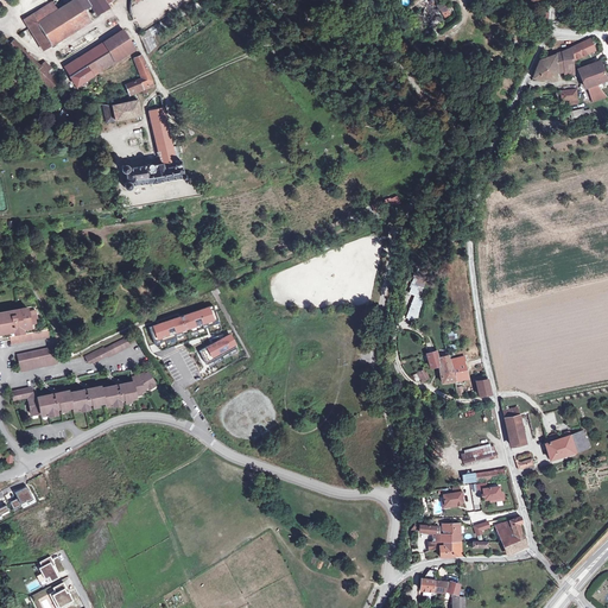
[(90,21),(83,11),(76,0),(73,0),(70,2),(58,10),(37,24),(51,45),(90,21)]
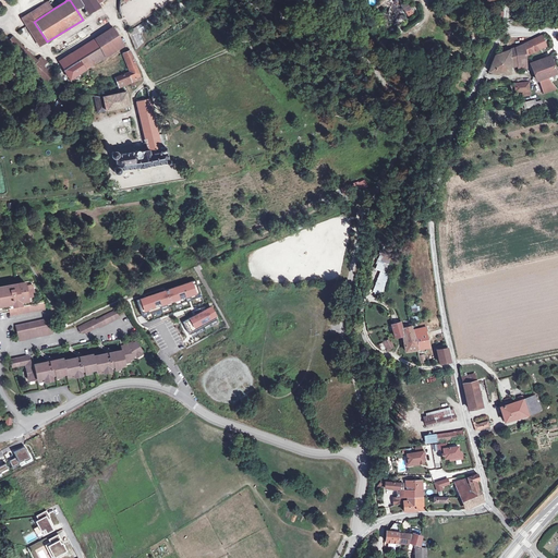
[(62,0),(64,2),(67,0),(70,0),(76,10),(84,4),(88,13),(100,7),(98,3),(104,0),(62,0)]
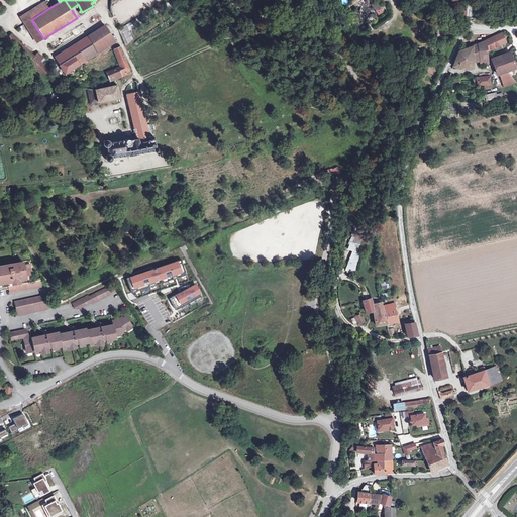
[(353,0),(346,5),(348,10),(364,1),(363,0),(353,0)]
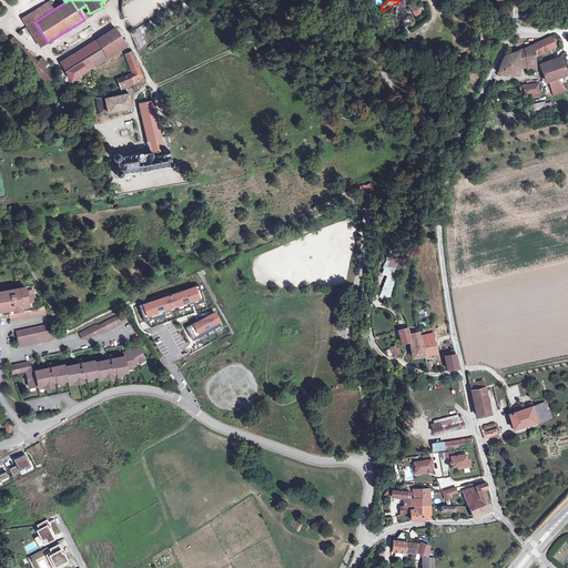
[(406,0),(402,0),(411,10),(413,9),(408,2),(406,0)]
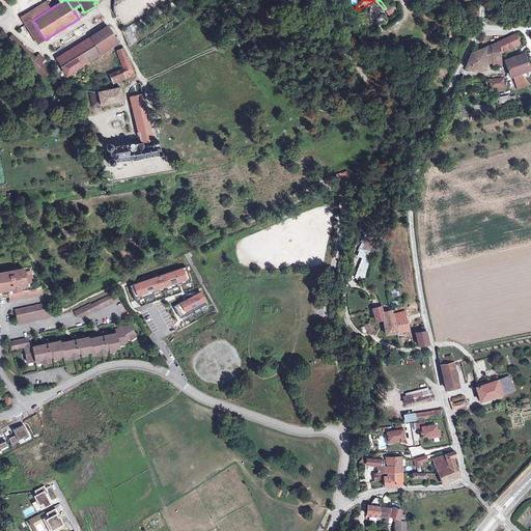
[(386,0),(385,0),(382,2),(386,8),(390,14),(394,10),(386,0)]
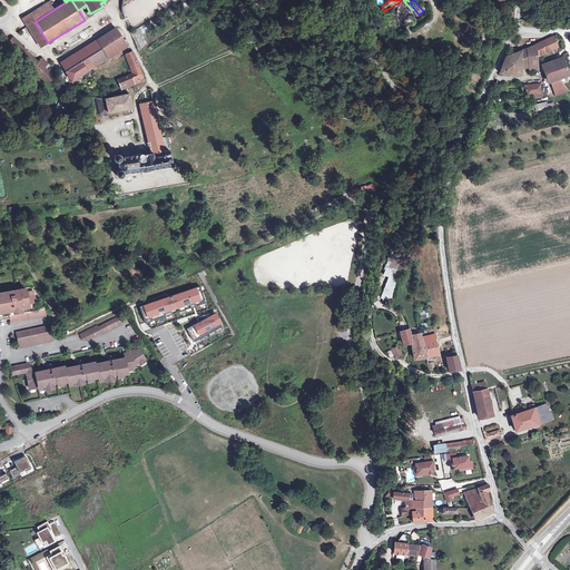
[(35,22),(55,9),(49,1),(22,18),(40,47),(48,42),(35,22)]
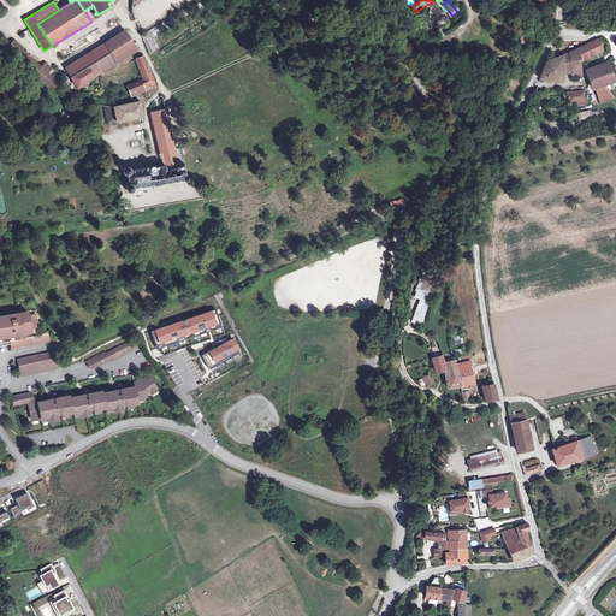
[(437,27),(438,28),(439,27),(440,27),(444,24),(431,10),(424,16),(436,28),(437,27)]
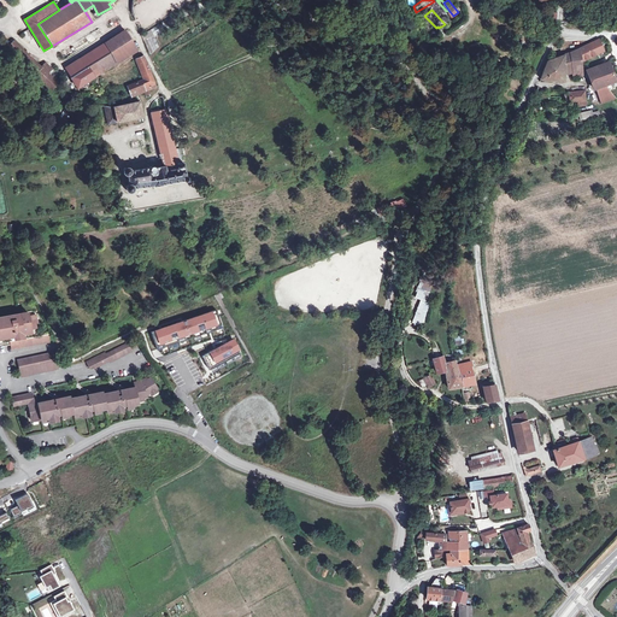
[(546,18),(550,19),(548,25),(554,27),(556,13),(547,12),(546,18)]
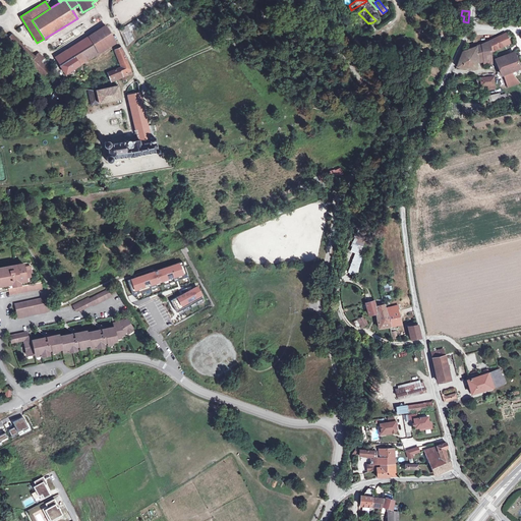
[(89,37),(98,54),(116,43),(106,25),(89,37)]
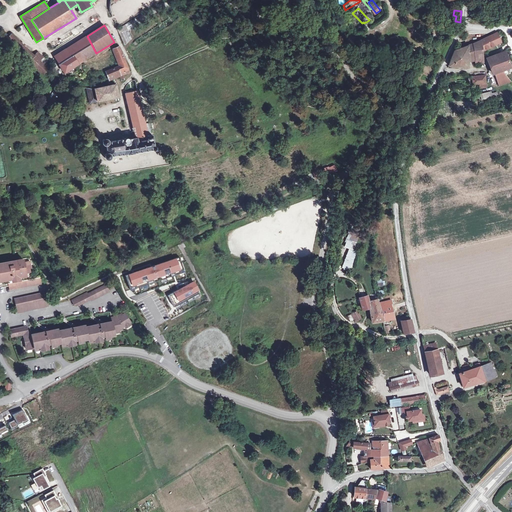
[(54,41),(58,47),(80,33),(76,27),(54,41)]
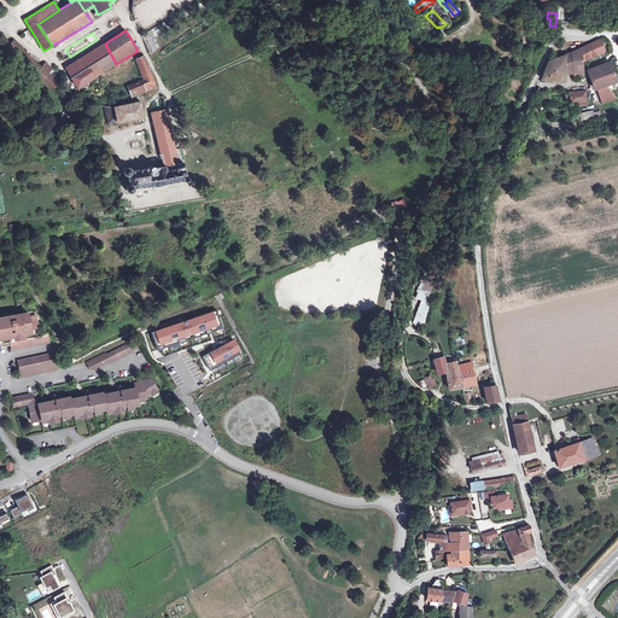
[(600,40),(581,48),(582,62),(605,52),(600,40)]
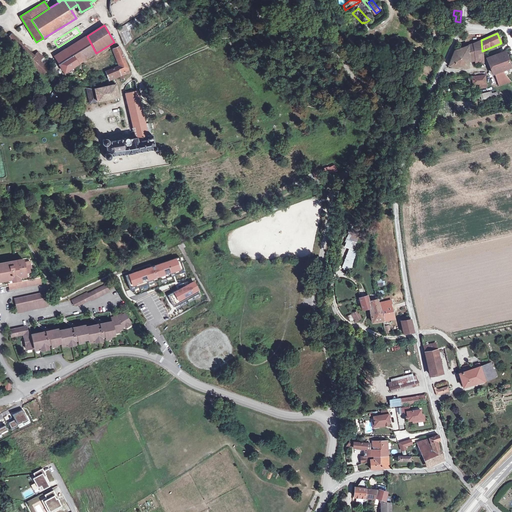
[(39,60),(34,55),(12,34),(7,39),(12,44),(11,44),(43,74),(47,70),(48,69),(39,60)]
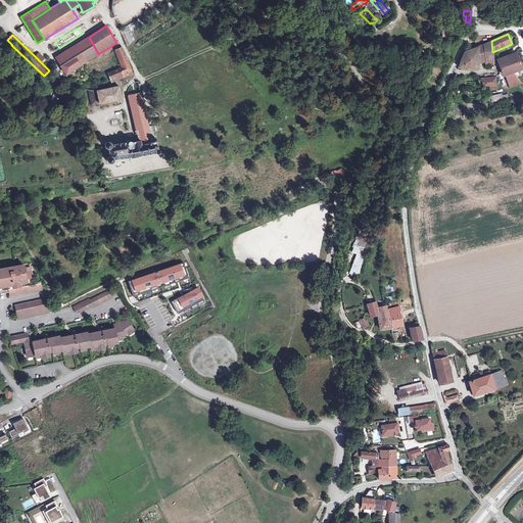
[(98,54),(89,37),(56,57),(60,64),(74,56),(79,65),(98,54)]
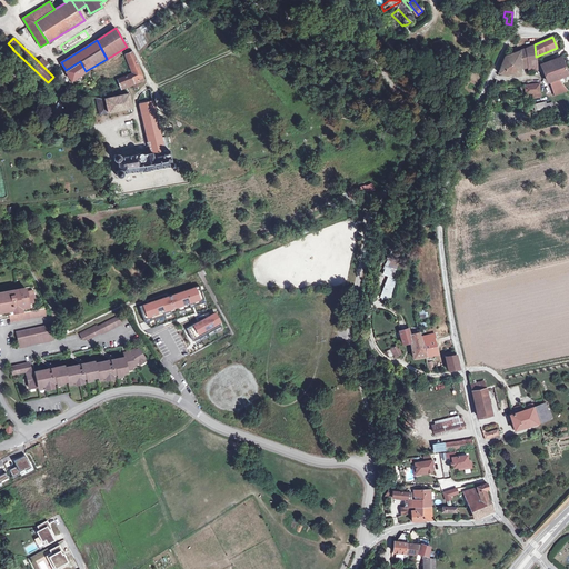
[(536,57),(535,45),(520,51),(505,57),(499,72),(520,76),(520,66),(528,65),(537,62),(536,57)]
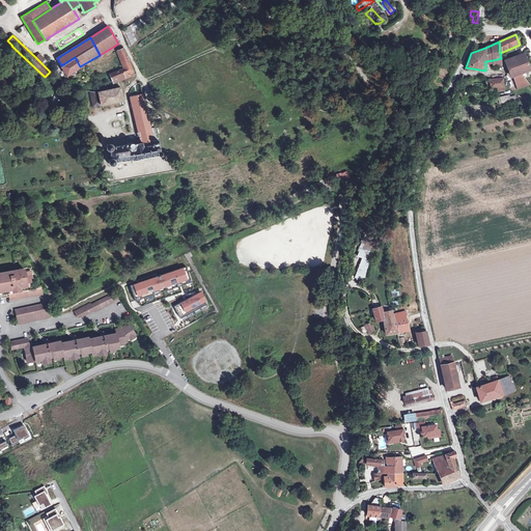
[(122,70),(127,78),(135,75),(123,48),(117,51),(124,68),(122,70)]
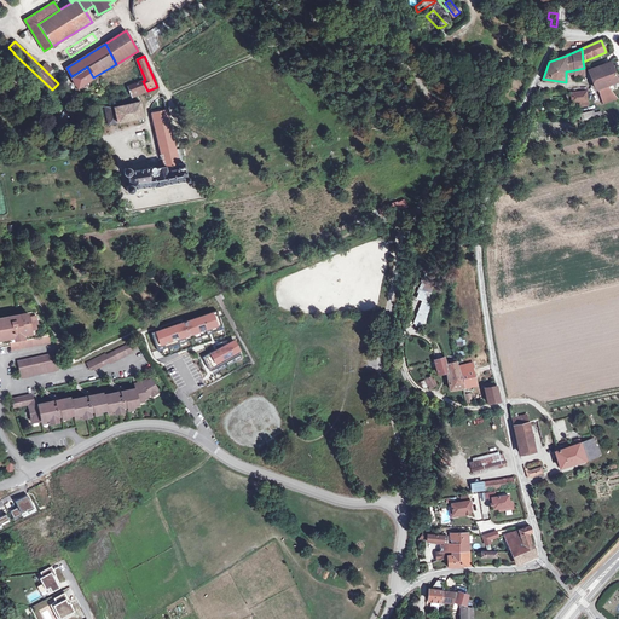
[(46,62),(41,67),(47,73),(52,68),(46,62)]
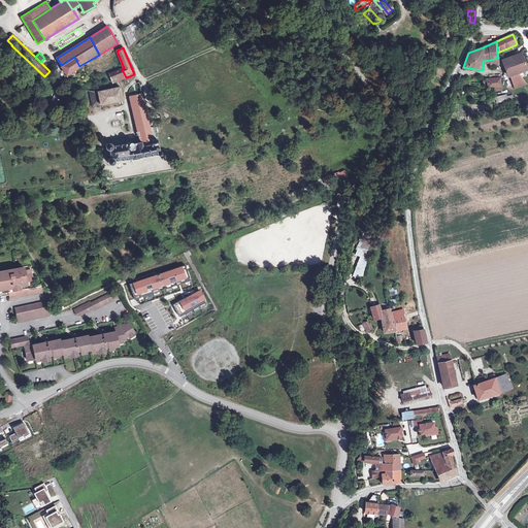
[(518,73),(527,70),(521,54),(503,60),(508,76),(518,73)]
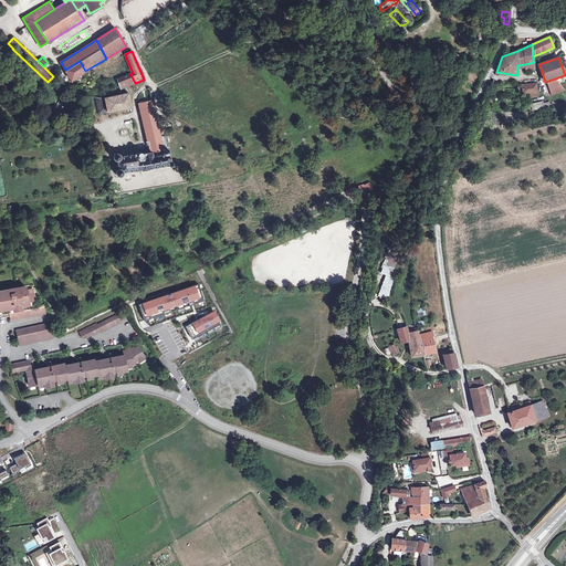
[(80,61),(65,70),(71,80),(85,71),(80,61)]
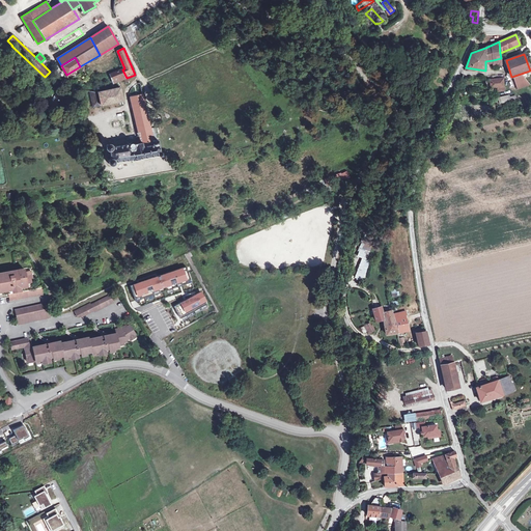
[(124,79),(120,70),(110,75),(113,83),(124,79)]
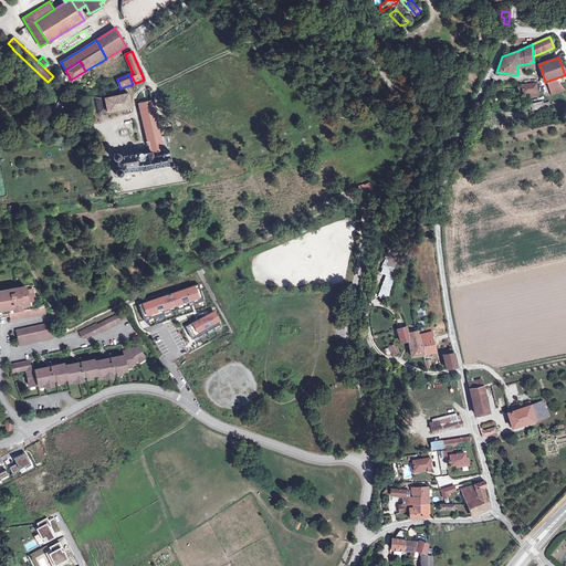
[(555,79),(545,82),(551,95),(564,90),(555,79)]
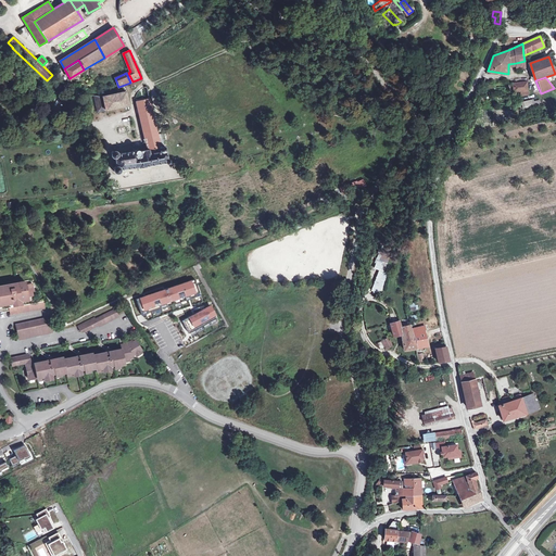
[(527,91),(527,83),(514,84),(514,92),(527,91)]
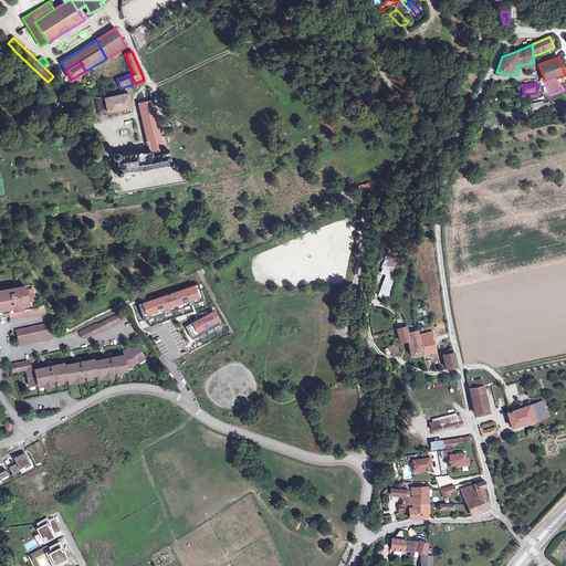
[(130,107),(128,93),(104,98),(96,97),(100,114),(130,107)]
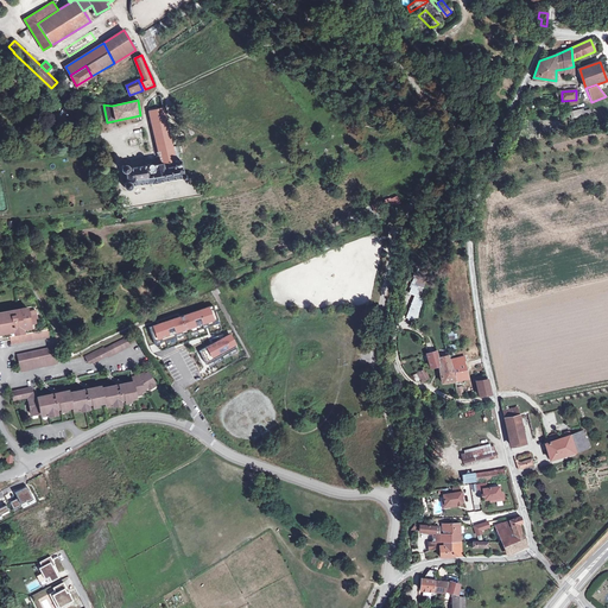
[(570,112),(571,119),(593,114),(590,107),(570,112)]
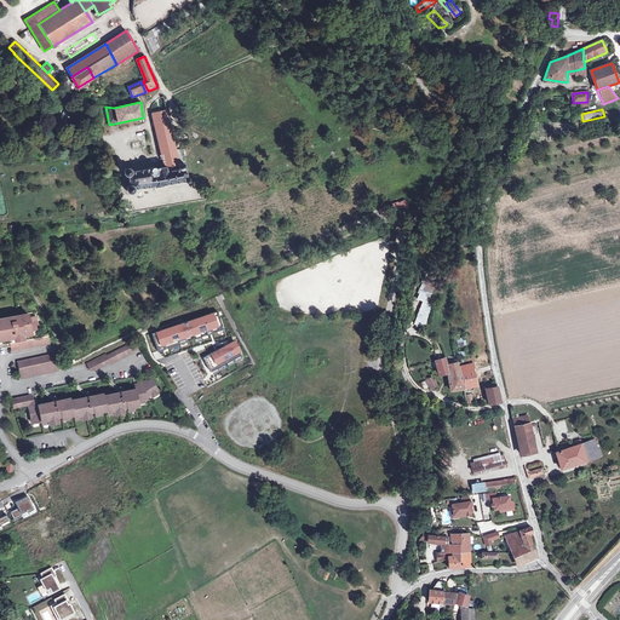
[(131,170),(130,170),(130,168),(128,168),(127,168),(126,168),(125,170),(124,170),(124,171),(124,172),(124,173),(124,174),(125,176),(126,176),(127,176),(128,176),(130,185),(128,185),(127,185),(127,187),(126,187),(126,188),(126,189),(126,190),(126,191),(127,191),(127,193),(128,193),(130,193),(131,193),(132,193),(132,191),(133,191),(133,190),(133,189),(133,188),(154,185),(154,187),(162,185),(162,184),(188,181),(187,178),(184,165),(183,165),(181,149),(176,150),(167,112),(153,115),(165,167),(156,168),(155,167),(154,167),(151,167),(150,168),(150,170),(131,172),(131,171),(131,170)]
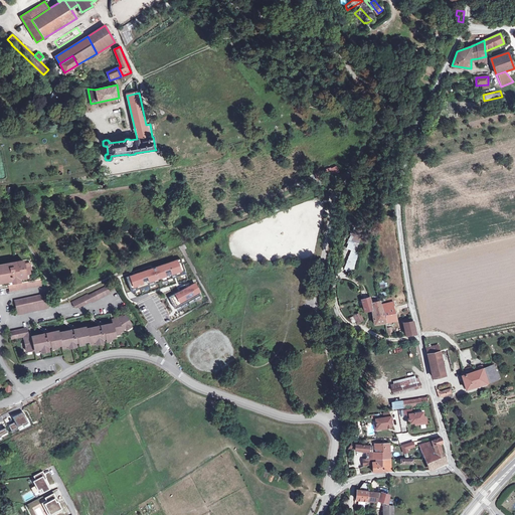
[(336,165),(323,170),(327,180),(340,176),(336,165)]
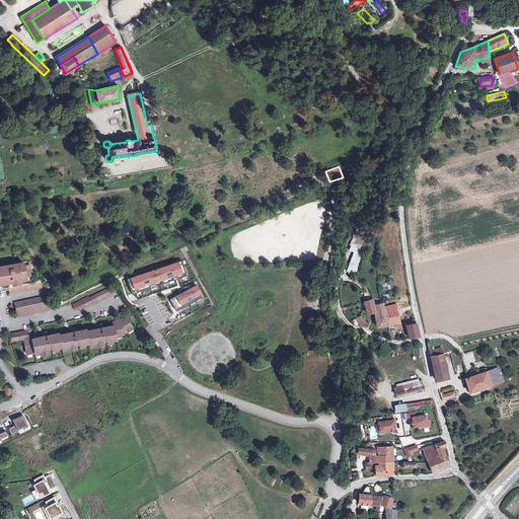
[(355,252),(347,271),(355,275),(363,254),(360,253),(364,242),(353,238),(349,249),(355,252)]
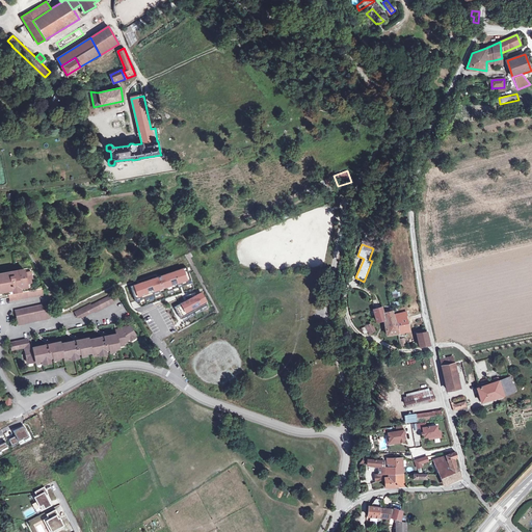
[(0,288),(2,288),(2,290),(8,289),(8,290),(16,289),(15,288),(21,287),(20,285),(31,283),(31,278),(33,277),(32,270),(25,271),(25,267),(0,271),(0,288)]
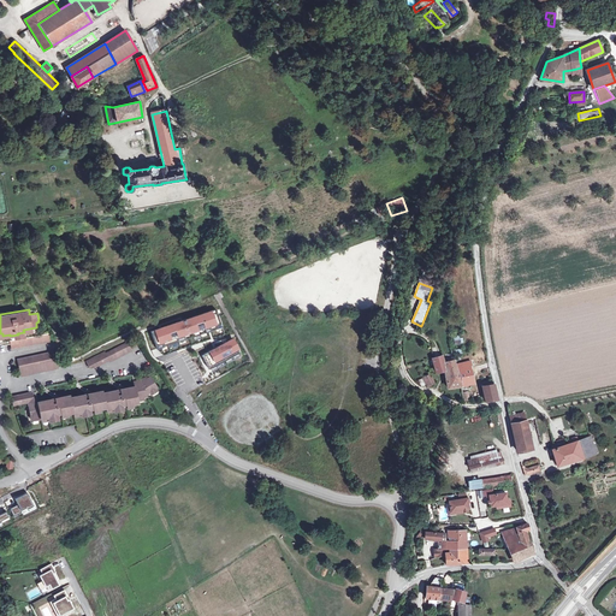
[(217,311),(152,332),(158,350),(224,327),(217,311)]
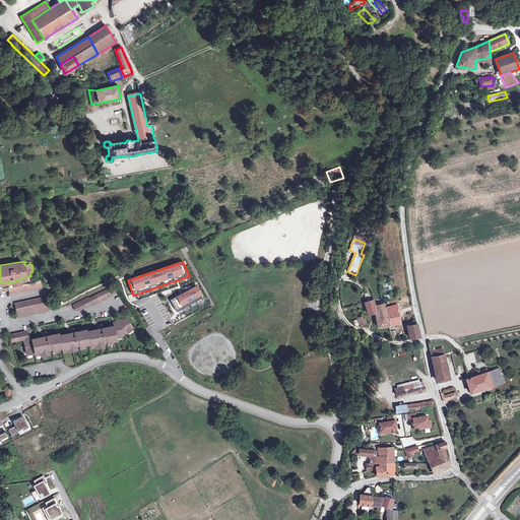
[(8,286),(10,295),(43,287),(42,280),(8,286)]
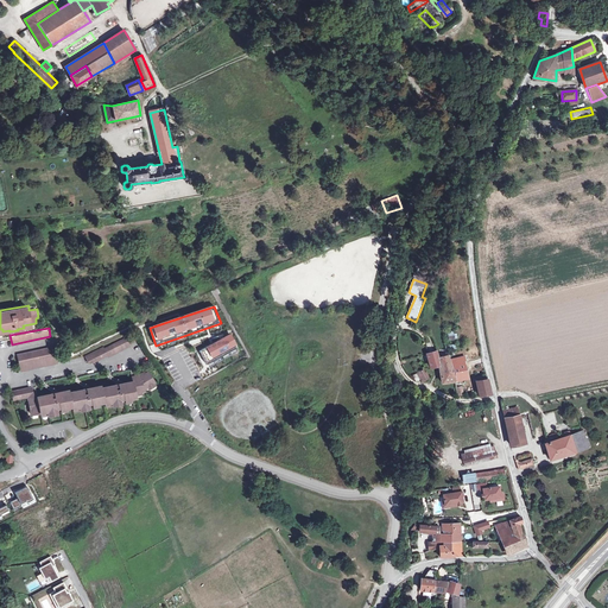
[(230,335),(201,352),(208,365),(238,348),(230,335)]
